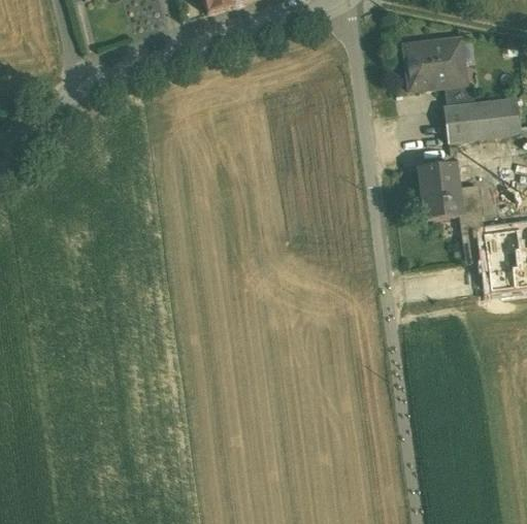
[(203,0),(207,13),(234,6),(234,4),(232,0),(203,0)]
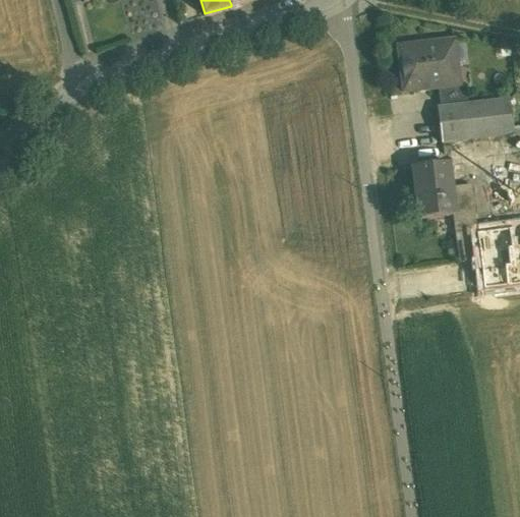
[(452,38),(398,45),(404,90),(439,85),(458,82),(458,79),(452,38)]
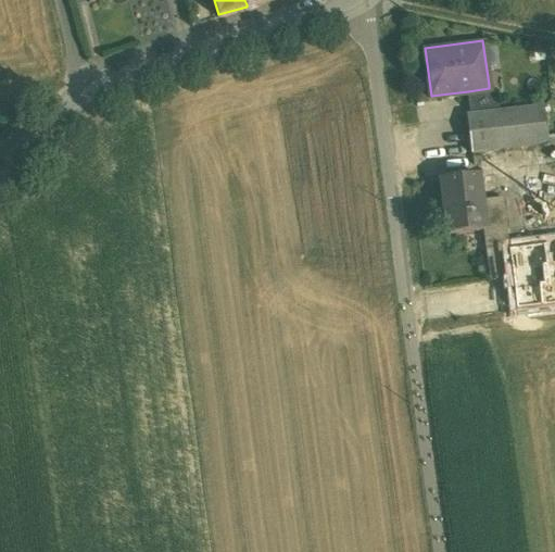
[(489,88),(468,91),(470,111),(499,108),(495,85),(489,85),(489,88)]
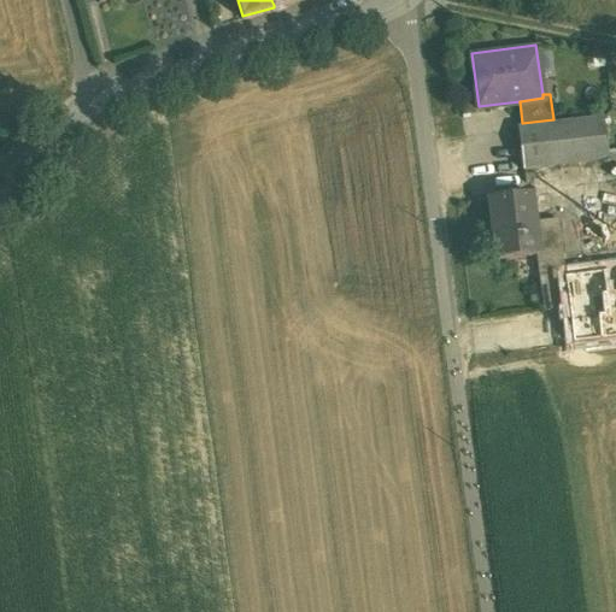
[(522,123),(517,124),(522,166),(609,156),(604,113),(553,119),(522,123)]
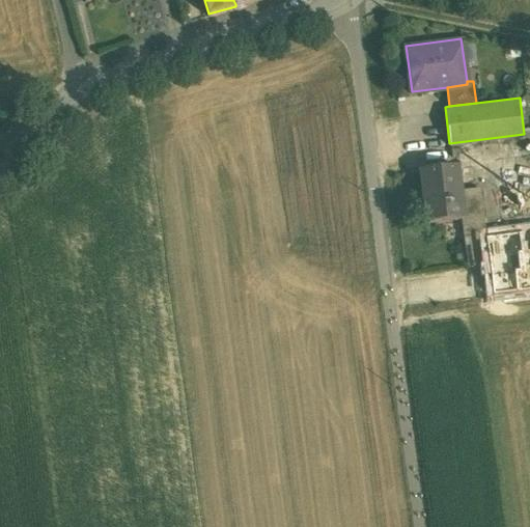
[(479,186),(459,189),(456,164),(421,168),(427,221),(461,217),(467,267),(487,265),(484,237),(485,236),(479,186)]
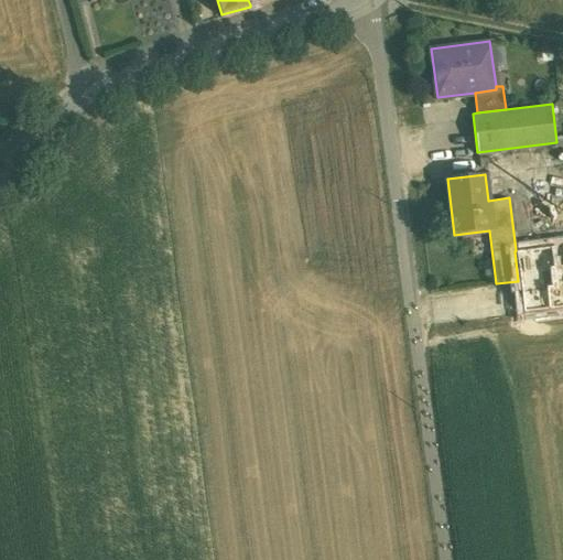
[(562,244),(516,250),(515,251),(518,281),(522,312),(562,307),(562,244)]
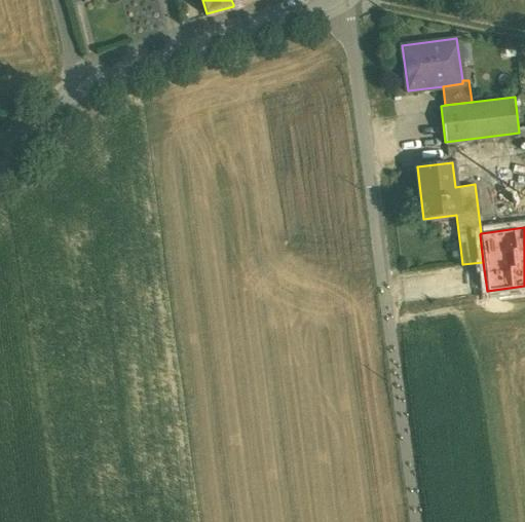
All buildings are outlined.
